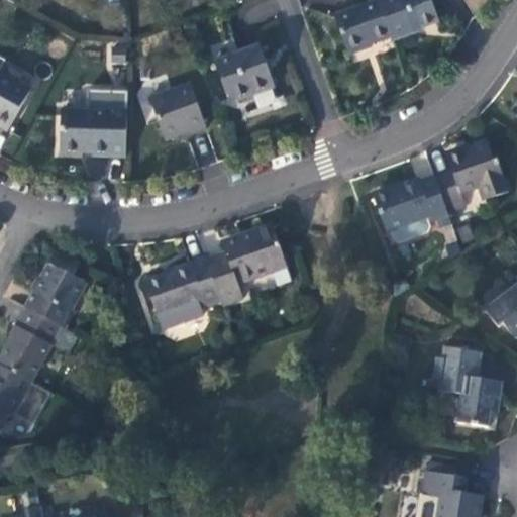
[(391,37),(393,42),(412,34),(411,32),(439,22),(430,0),(381,0),(378,1),(391,37)]
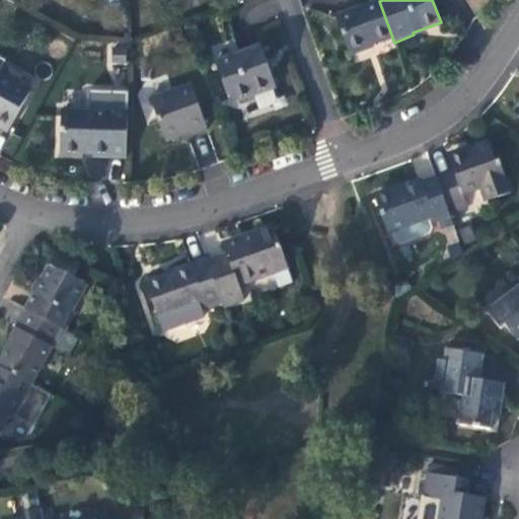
[(392,38),(379,1),(336,16),(350,54),(392,38)]
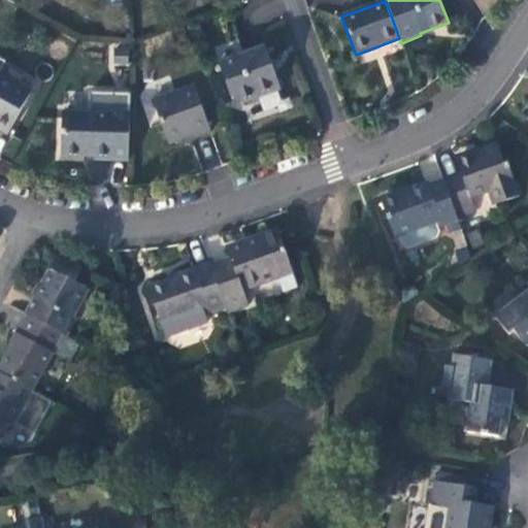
[(239,42),(217,52),(234,101),(242,106),(282,92),(266,50),(244,57),(239,42)]
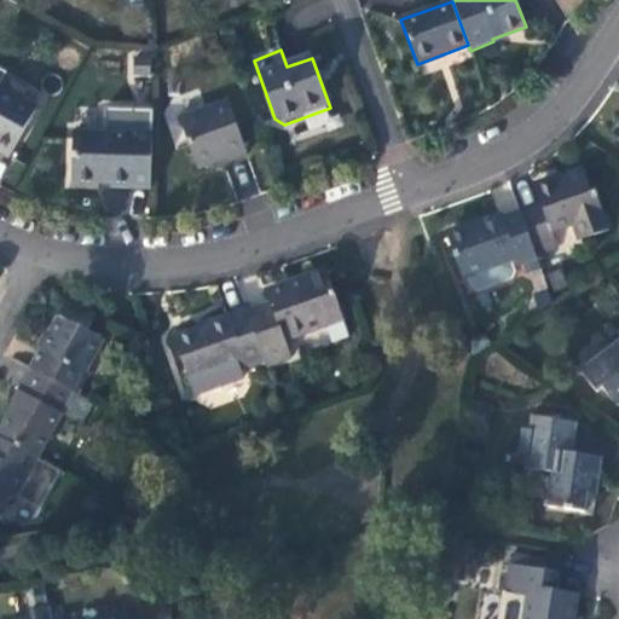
[(0,68),(0,90),(15,99),(24,82),(0,68)]
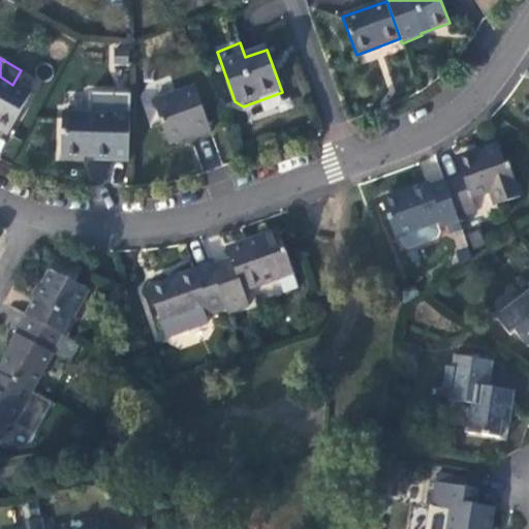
[(12,85),(0,76),(0,132),(8,137),(32,95),(12,85)]
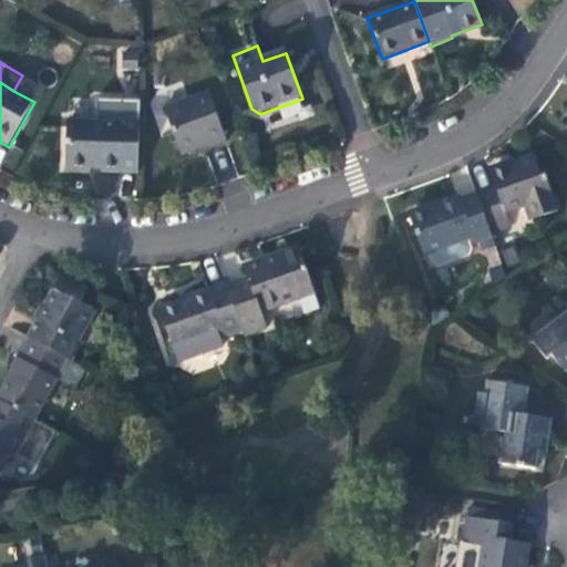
[(208,94),(164,110),(182,157),(207,147),(208,148),(227,143),(208,94)]
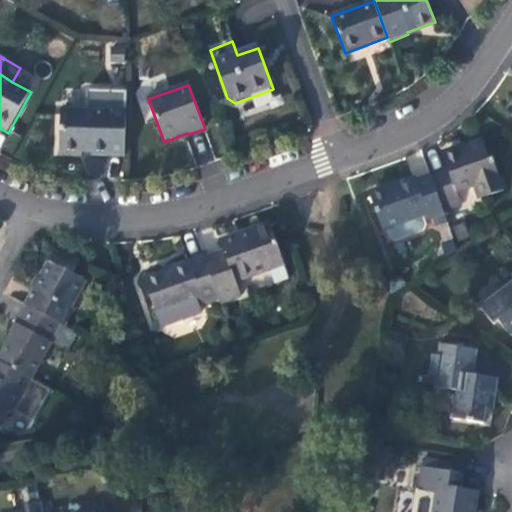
[(86,113),(61,112),(59,152),(91,153),(91,158),(125,160),(127,94),(87,93),(86,113)]
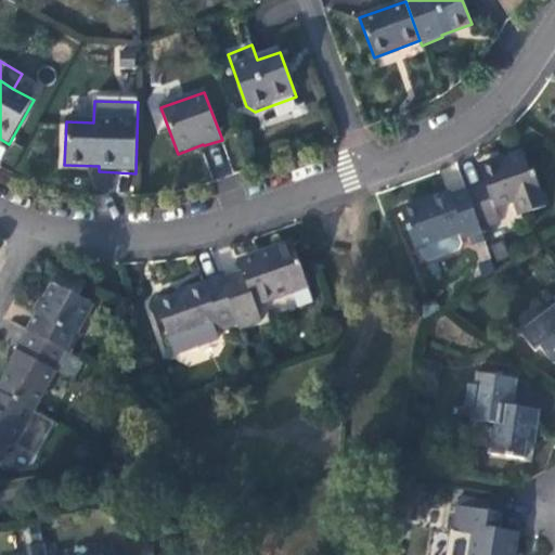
[(486,183),(466,190),(481,229),(501,222),(495,207),(515,201),(520,215),(546,206),(533,171),(530,172),(523,153),(480,168),(486,183)]
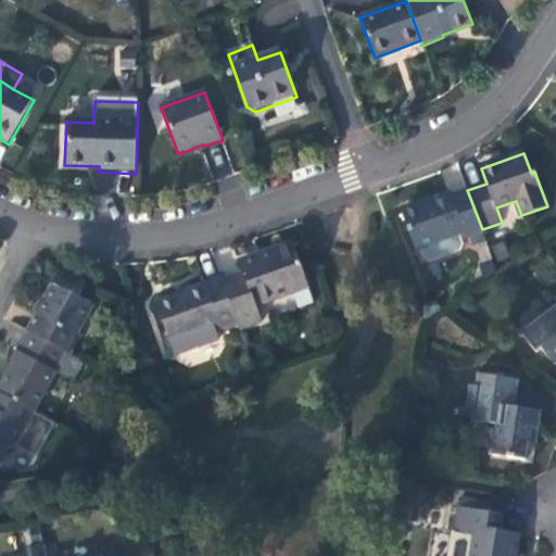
[(482,229),(467,190),(452,196),(451,192),(402,210),(416,249),(464,231),(466,238),(482,232),(482,229)]
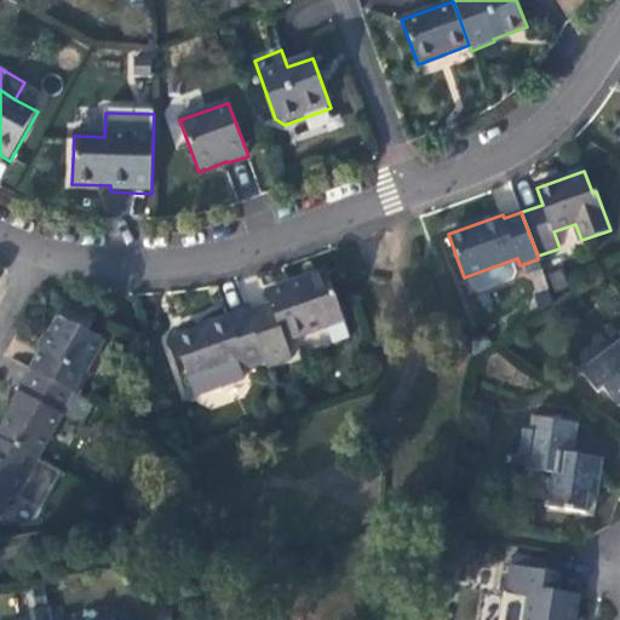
[(248,309),(267,363),(269,369),(293,360),(287,342),(346,321),(328,268),(283,285),(285,287),(265,294),(268,302),(248,309)]
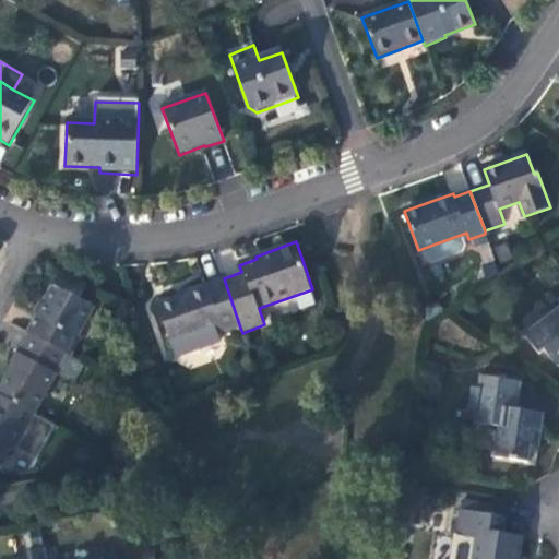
[(62,270),(27,332),(69,355),(72,357),(83,336),(80,335),(95,307),(80,298),(87,284),(62,270)]
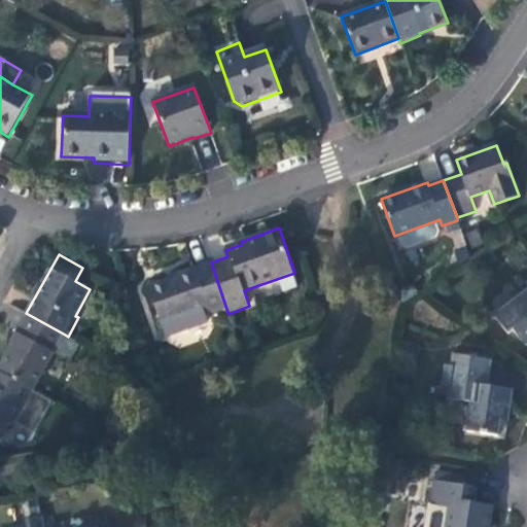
[(211,262),(210,260),(191,268),(192,269),(177,274),(178,276),(147,287),(165,338),(207,323),(203,311),(207,309),(209,314),(226,309),(211,262)]
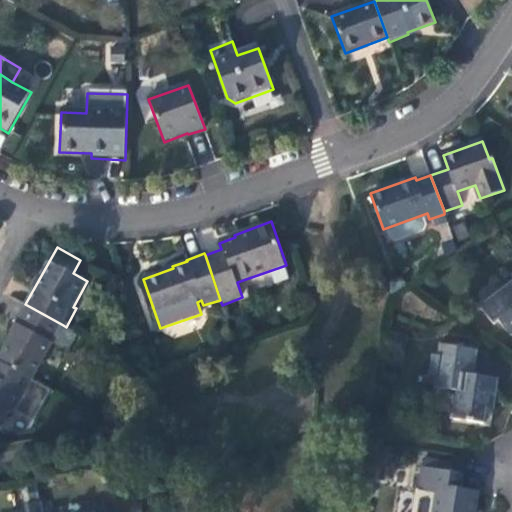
[(511,274),(511,275),(511,276),(511,281),(480,308),(494,325),(498,322),(510,337),(511,335),(511,274)]
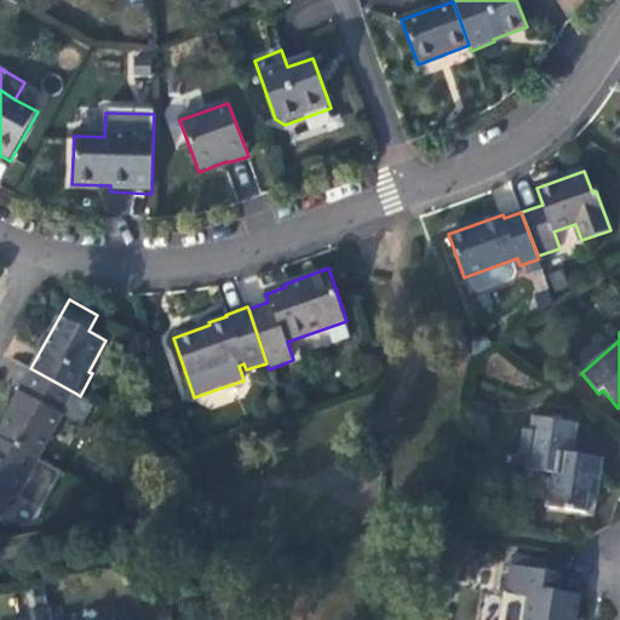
[(76,394),(30,368),(19,389),(22,391),(0,428),(0,437),(40,459),(76,394)]
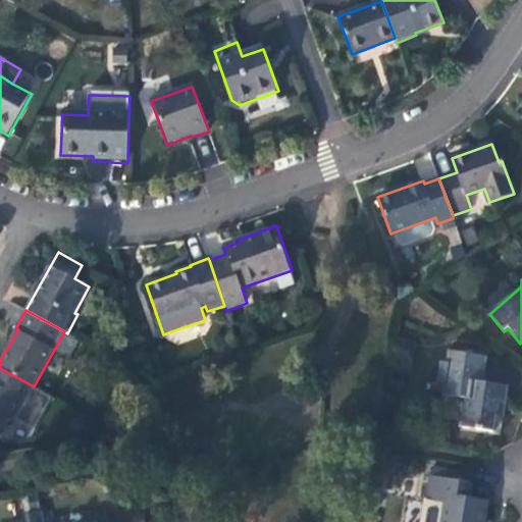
[(484,357),(452,352),(451,363),(441,361),(438,383),(446,384),(445,395),(460,398),(459,411),(465,412),(463,427),(493,432),(496,416),(504,417),(508,386),(481,382),(484,357)]
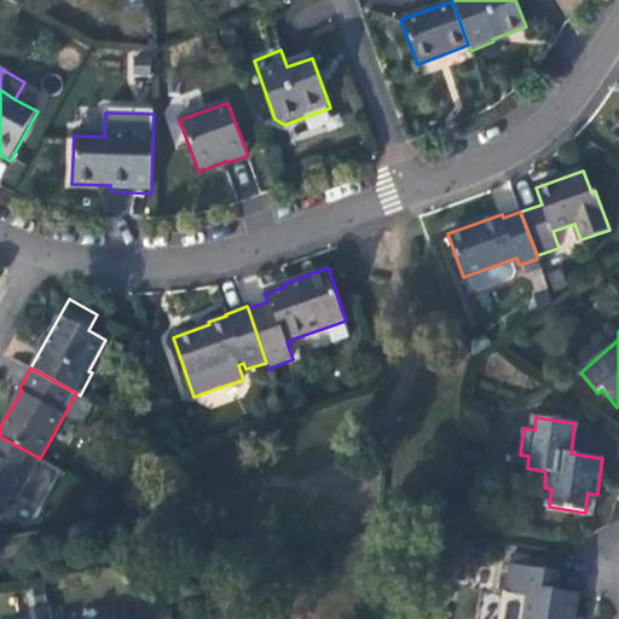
[(0,437),(0,515),(0,516),(10,498),(17,496),(28,479),(32,480),(42,460),(40,458),(0,437)]
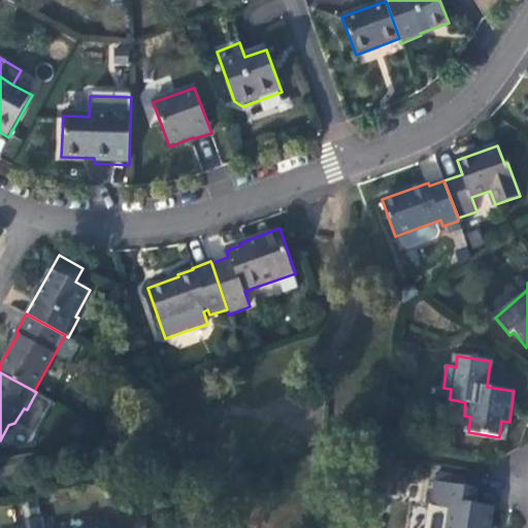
[(435,483),(465,487),(466,477),(437,473),(435,483)]
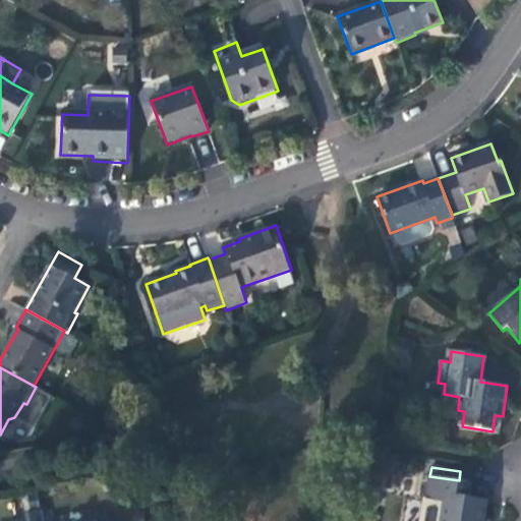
[(472,482),(459,480),(429,476),(425,500),(444,503),(441,520),(482,520),(485,500),(470,497),(472,482)]
